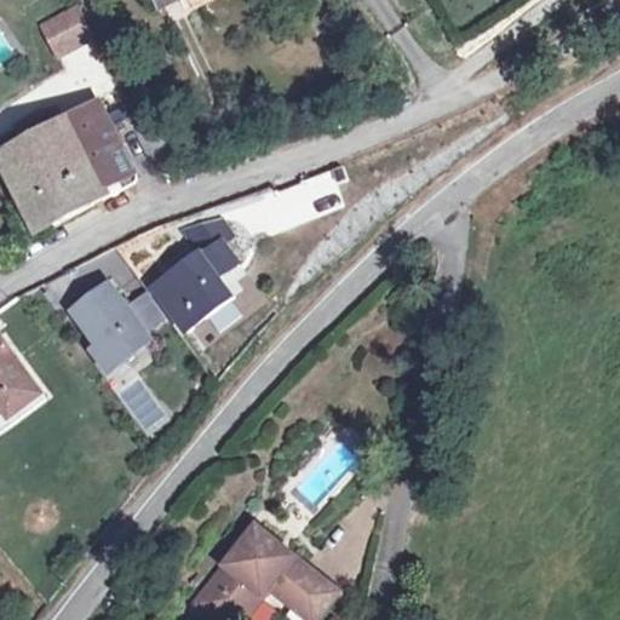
[(80,3),(47,19),(62,51),(95,35),(80,3)]
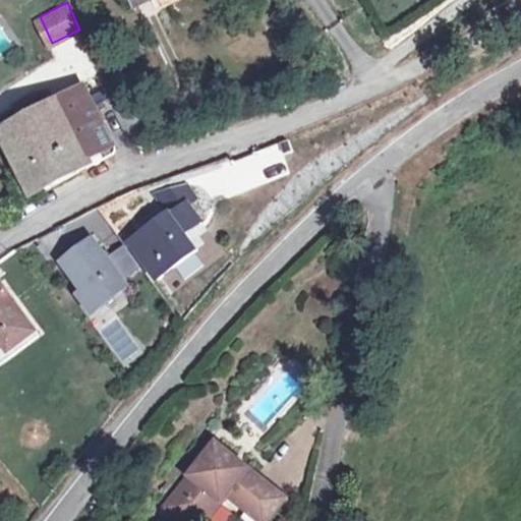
[(44,106),(22,118),(5,126),(39,191),(93,164),(90,159),(115,147),(95,107),(106,103),(114,98),(110,88),(90,99),(84,85),(44,106)]
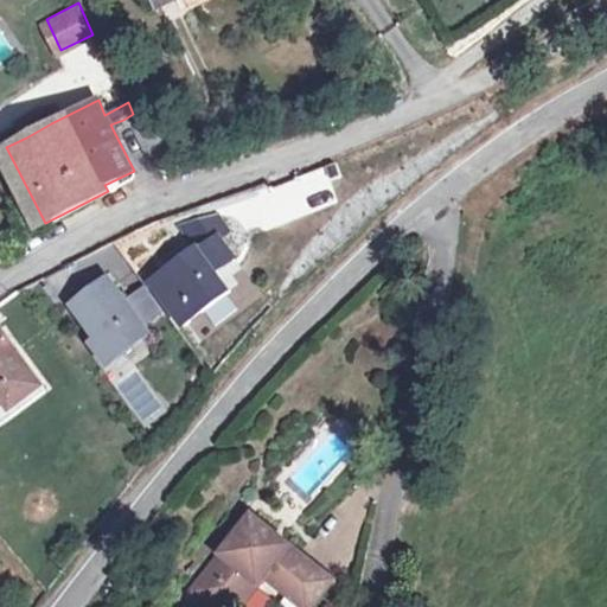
[(17,121),(26,138),(51,123),(43,108),(17,121)]
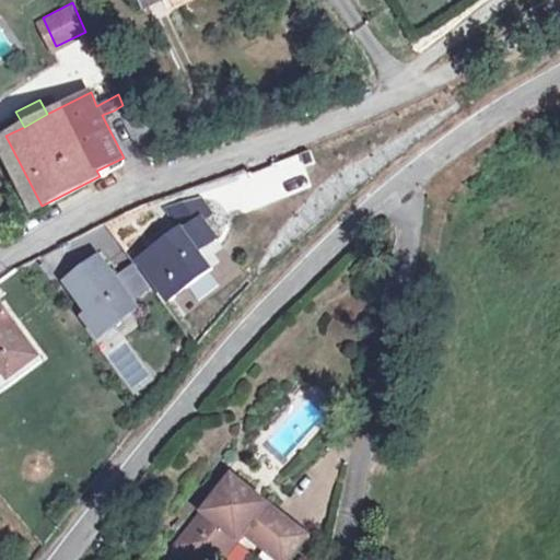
[(102,115),(105,120),(116,115),(114,111),(102,115)]
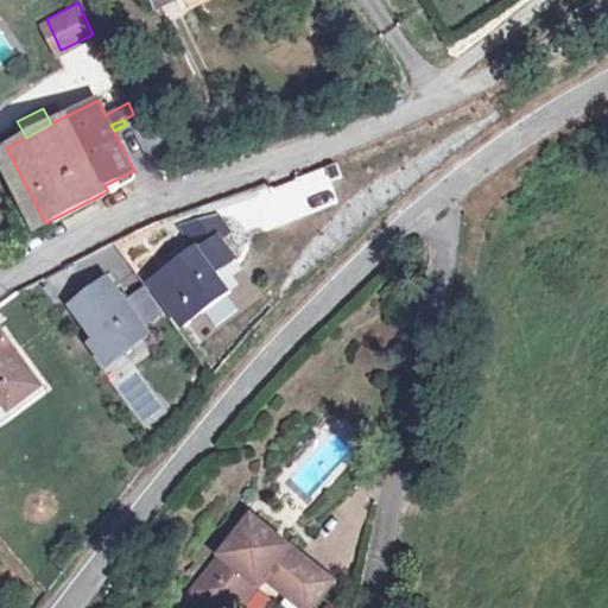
[(195,238),(225,228),(220,214),(190,222),(195,238)]
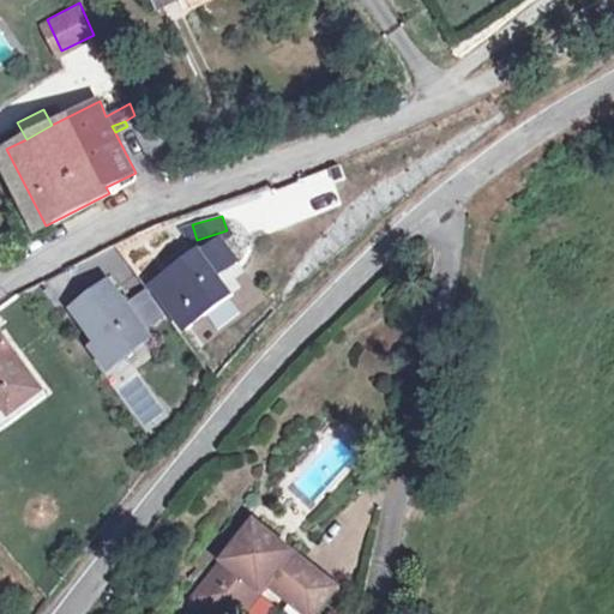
[(221,240),(203,253),(218,275),(236,262),(221,240)]
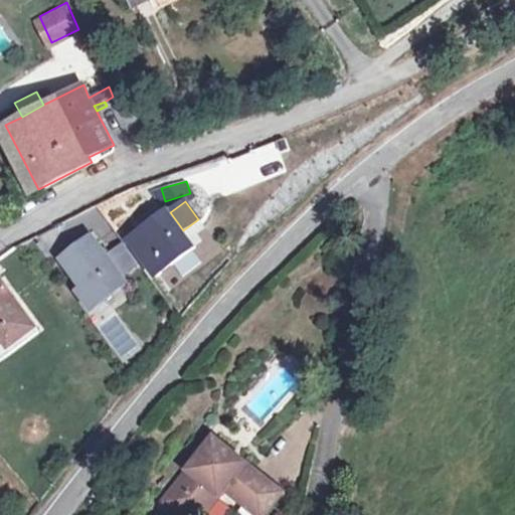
[(183,230),(170,212),(168,210),(129,240),(155,276),(195,246),(183,230)]
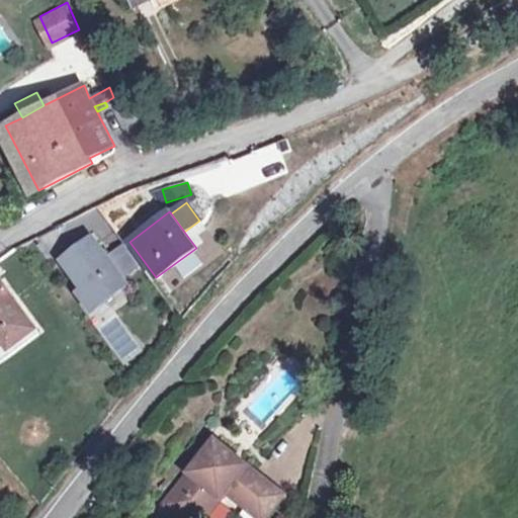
[(93,239),(64,260),(86,289),(98,307),(128,284),(123,277),(140,264),(125,245),(112,255),(108,257),(103,251),(93,239)]
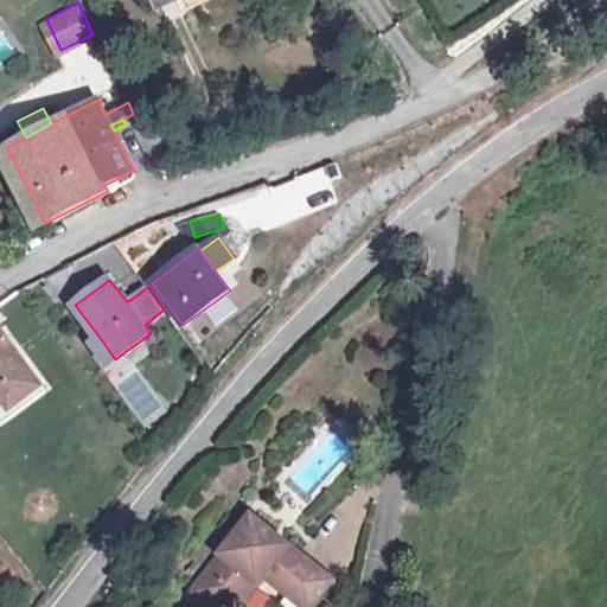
[(125,291),(121,294),(127,301),(132,299),(125,291)]
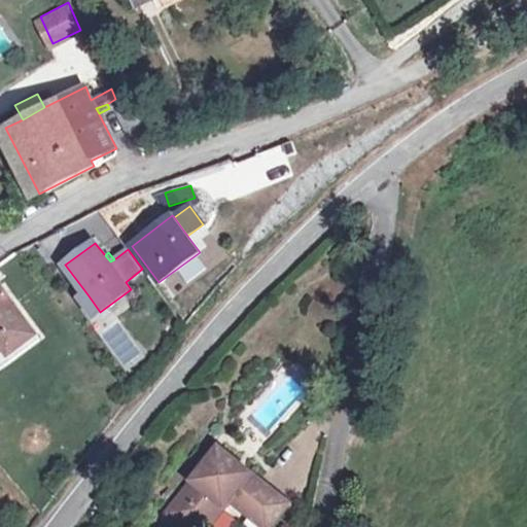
[(0,344),(9,356),(38,336),(0,284),(0,344)]
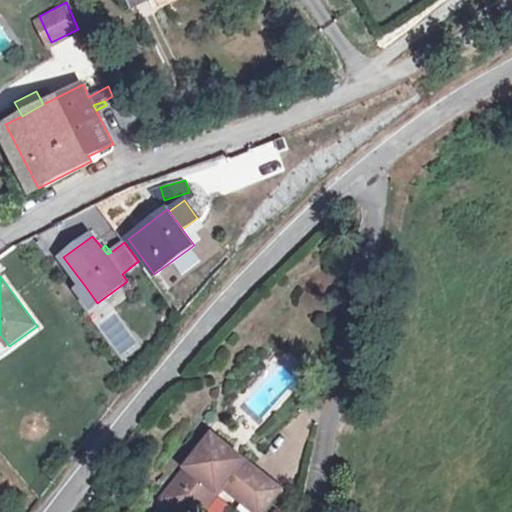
[(97,303),(85,286),(80,289),(93,307),(97,303)]
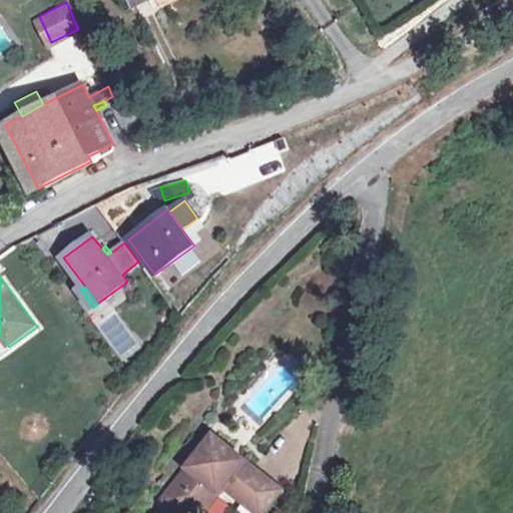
[(0,354),(9,347),(0,335),(0,354)]
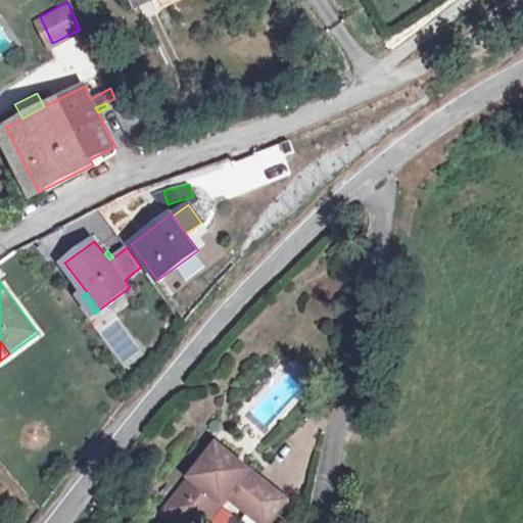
[(217,443),(164,510),(182,522),(208,522),(229,497),(262,522),(271,522),(289,501),(217,443)]
